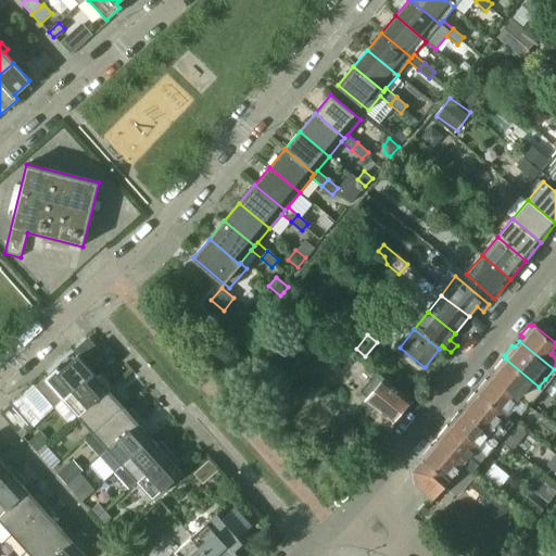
[(53,407),(63,399),(92,373),(77,355),(61,370),(58,366),(35,387),(53,407)]
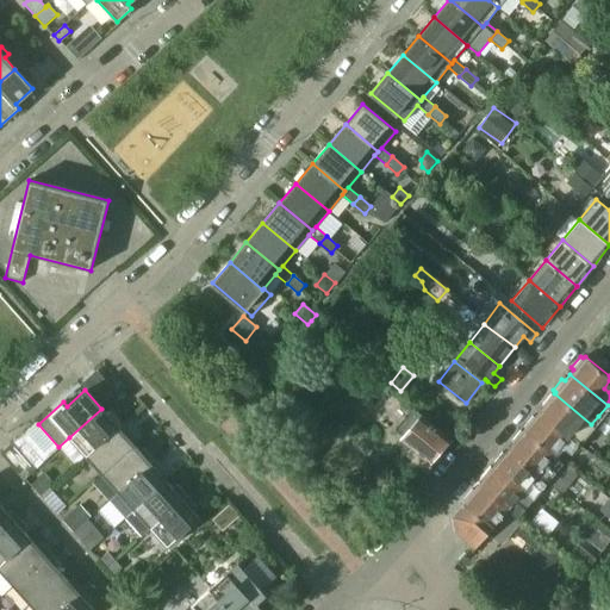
[(591,424),(554,393),(553,396),(551,393),(541,404),(543,406),(539,411),(577,442),(583,434),(591,424)]
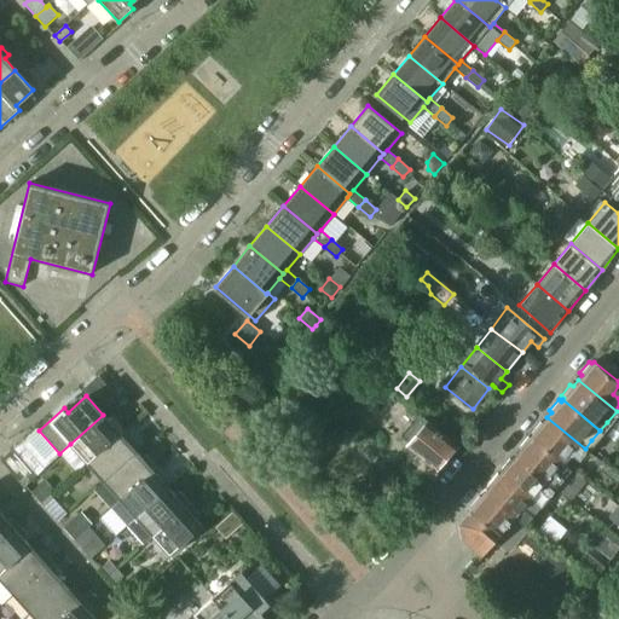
[(103,415),(70,444),(87,463),(123,431),(117,423),(114,427),(103,415)]
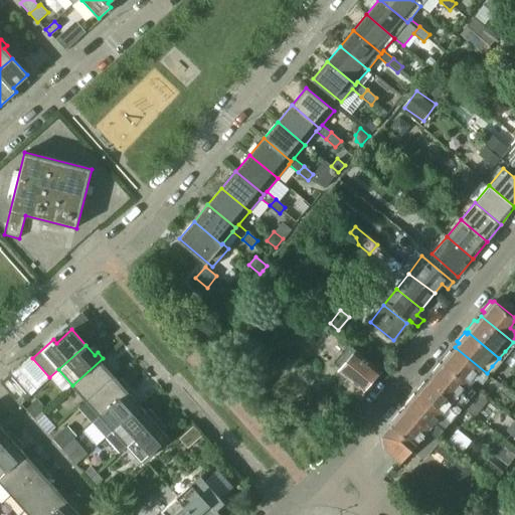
[(451,352),(449,351),(442,360),(444,361),(442,363),(465,382),(472,374),(480,380),(487,373),(455,347),(451,352)]
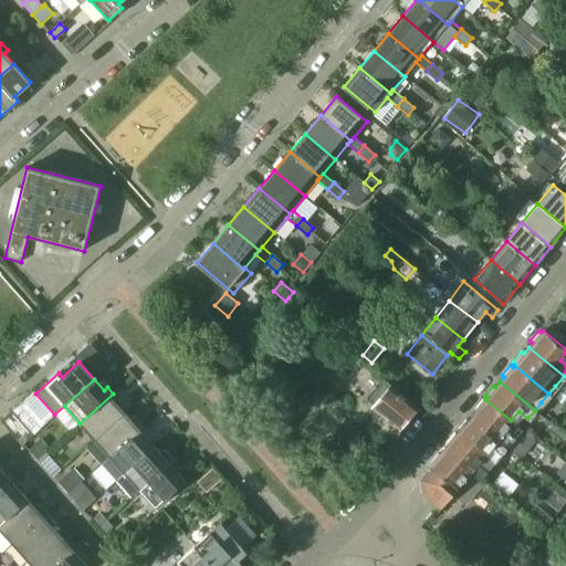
[(418,408),(390,385),(371,407),(399,430),(401,427),(406,428),(411,421),(410,418),(418,408)]
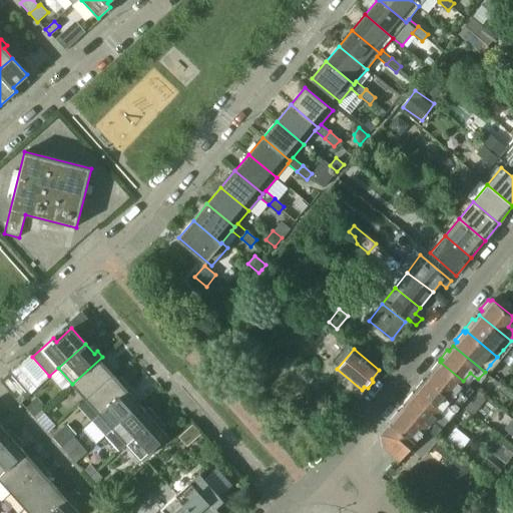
[(31,355),(10,373),(29,394),(49,376),(32,357),(31,355)]
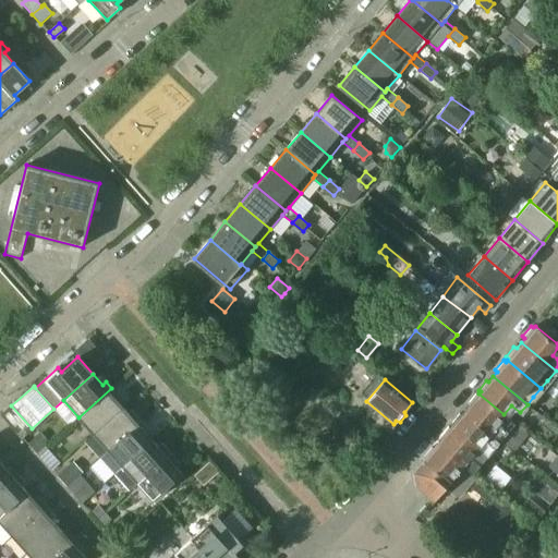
[(111,388),(79,417),(94,434),(122,408),(113,397),(117,393),(111,388)]
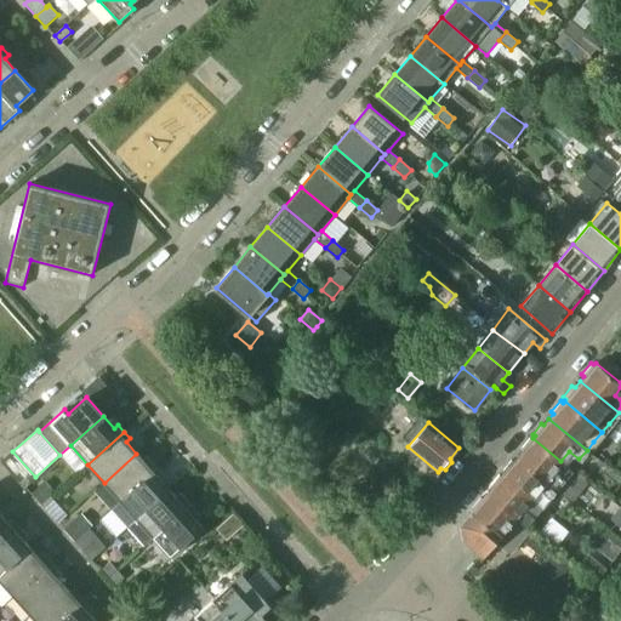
[(529,438),(519,449),(522,451),(518,456),(556,488),(564,478),(553,469),(560,461),(533,438),(531,440),(529,438)]
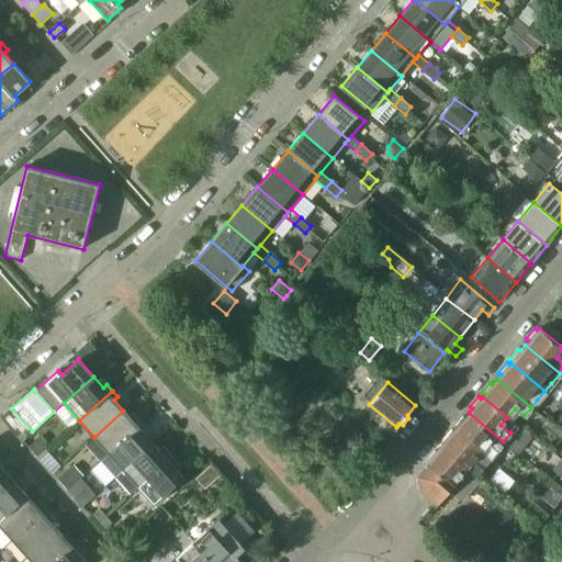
[(32,431),(11,408),(1,418),(22,441),(32,431)]
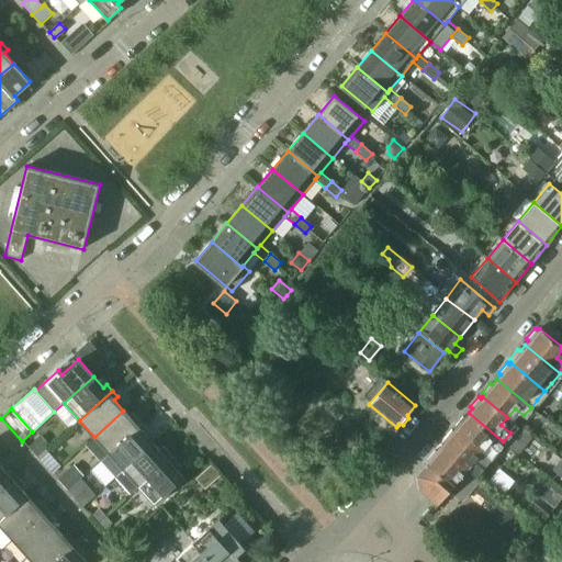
[(123,411),(94,437),(109,453),(142,424),(136,418),(133,422),(123,411)]
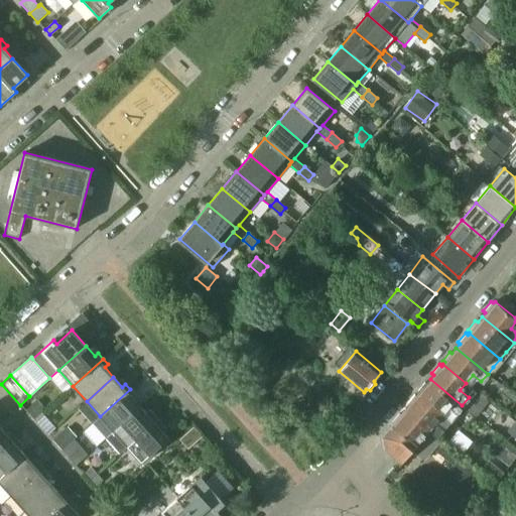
[(426,384),(424,382),(416,391),(418,393),(417,394),(440,413),(446,407),(455,413),(462,405),(430,379),(426,384)]
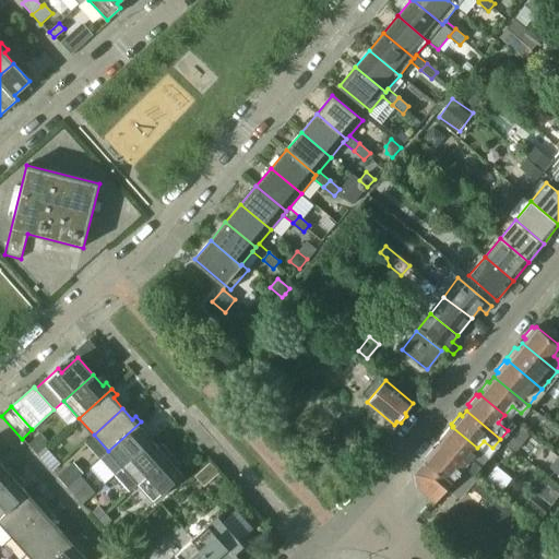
[(116,474),(153,441),(143,431),(146,428),(141,421),(108,451),(102,458),(116,474)]
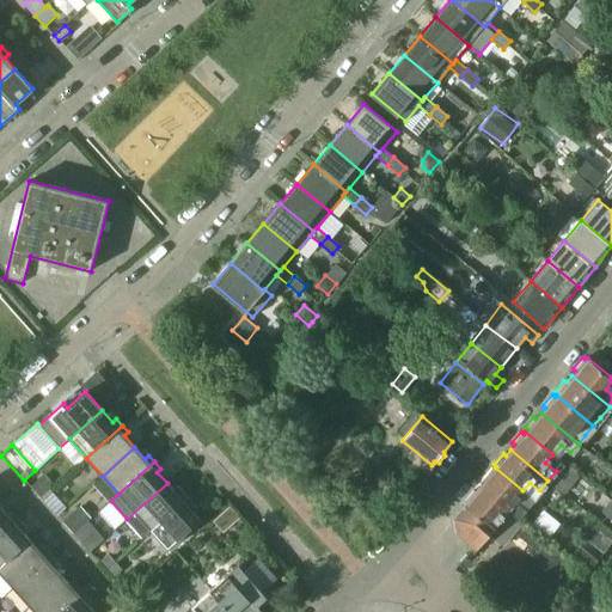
[(514,502),(522,490),(495,467),(493,470),(491,469),(482,479),(484,481),(479,487),(507,509),(506,512),(518,522),(526,512),(514,502)]
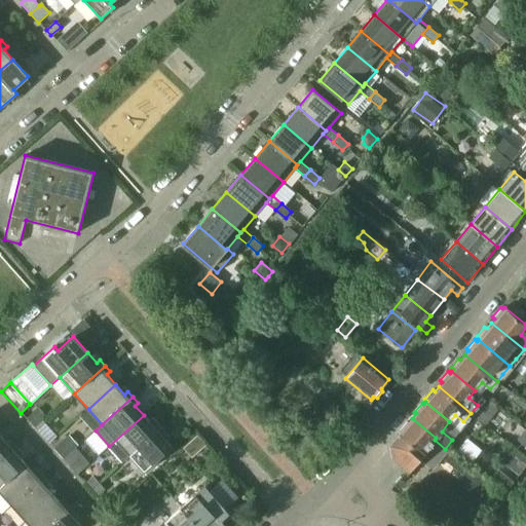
[(38,408),(26,418),(35,428),(47,417),(38,408)]
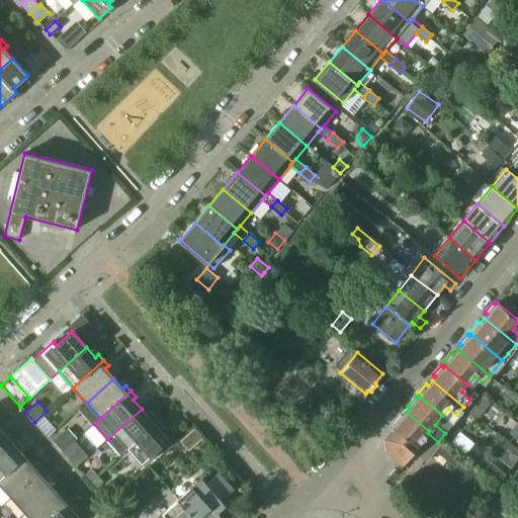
[(127,449),(158,422),(154,416),(150,419),(142,409),(107,439),(120,454),(127,449)]
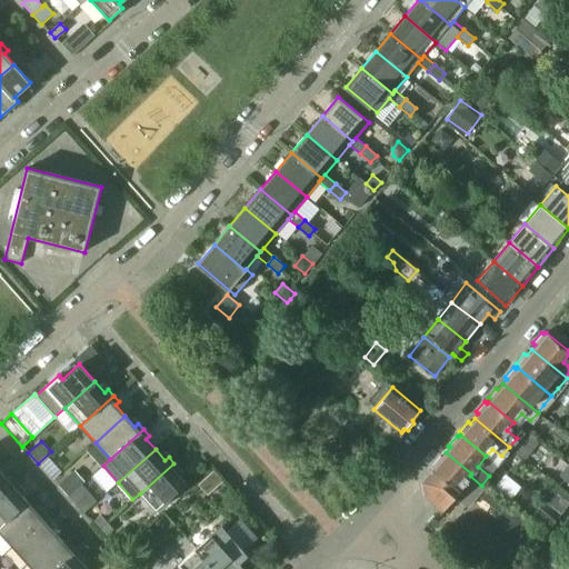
[(506,506),(481,486),(470,476),(471,473),(446,452),(441,458),(439,456),(431,466),(433,468),(421,481),(425,495),(442,509),(453,496),(468,508),(478,496),(500,513),(506,506)]
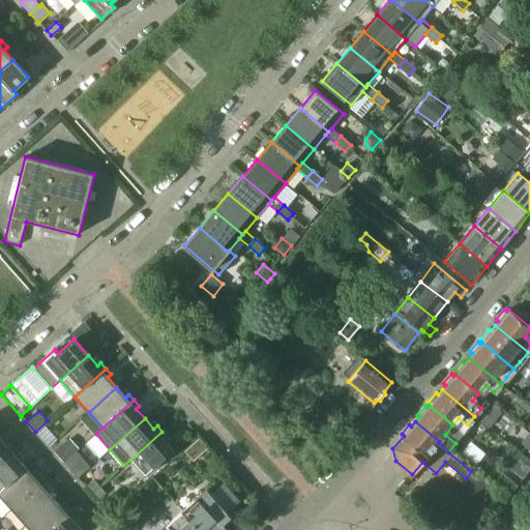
[(162,432),(130,460),(146,476),(173,451),(164,440),(167,437),(162,432)]
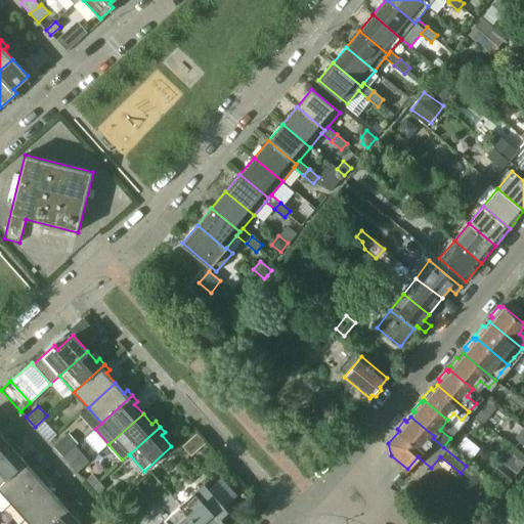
[(62,456),(78,443),(69,433),(54,447),(62,456)]
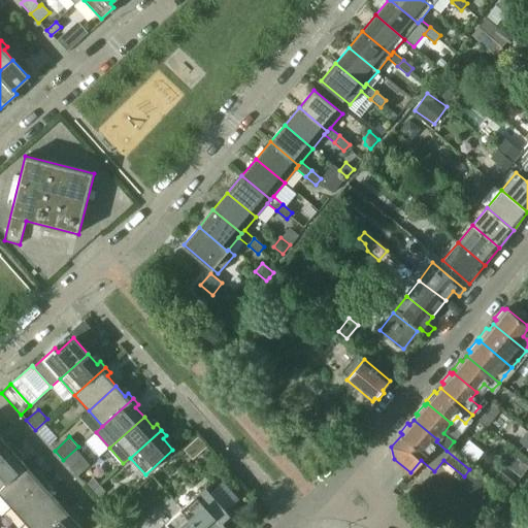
[(198,436),(184,450),(192,459),(206,447),(198,436)]
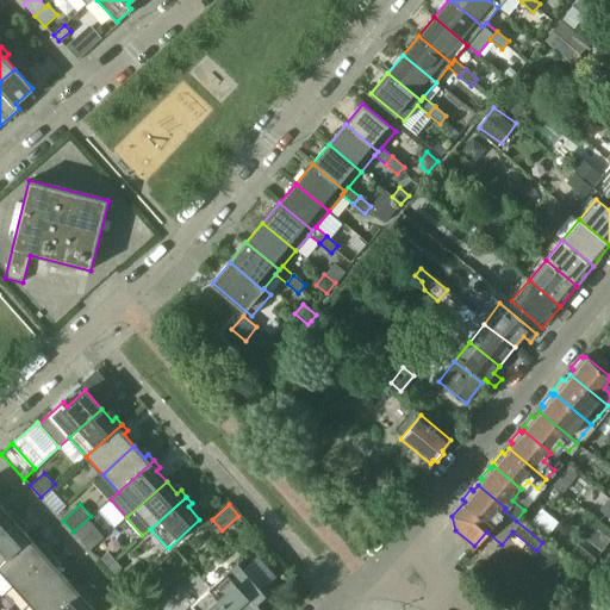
[(0,531),(17,517),(12,511),(7,515),(0,505),(0,531)]
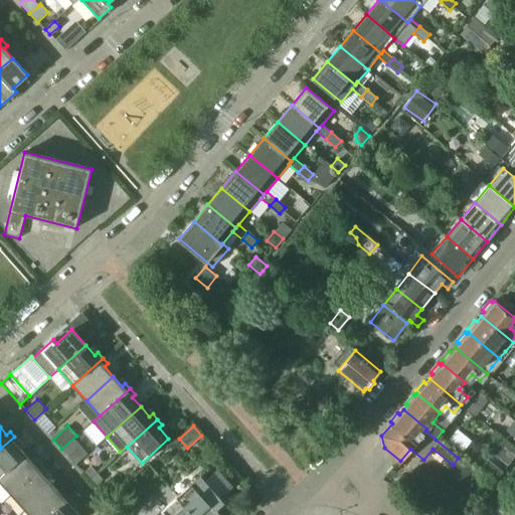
[(456,430),(450,444),(465,450),(471,436),(456,430)]
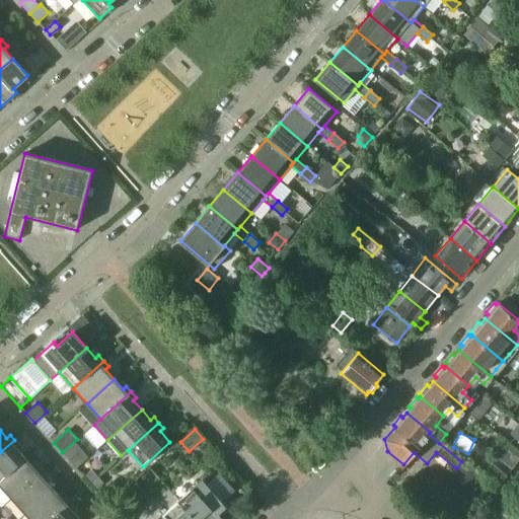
[(14,440),(0,452),(0,480),(25,458),(16,448),(19,445),(14,440)]
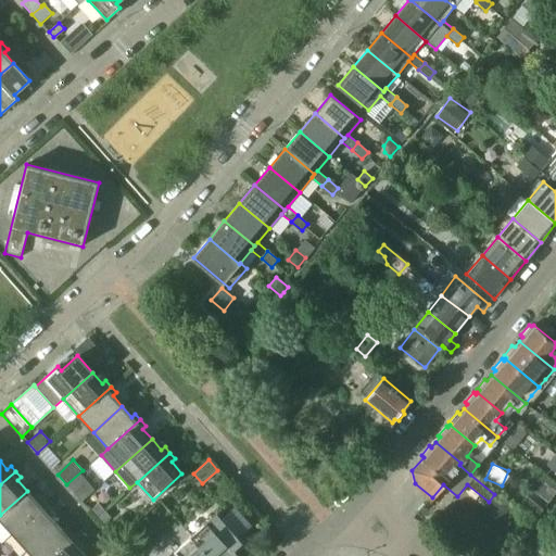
[(79,474),(66,485),(75,495),(88,483),(79,474)]
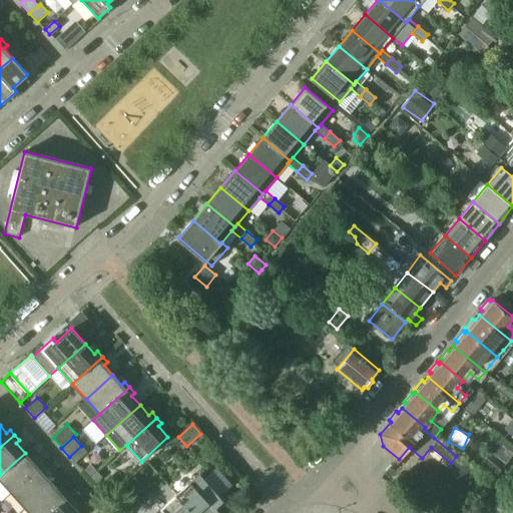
[(25,453),(0,475),(0,479),(11,492),(42,465),(37,460),(33,463),(25,453)]
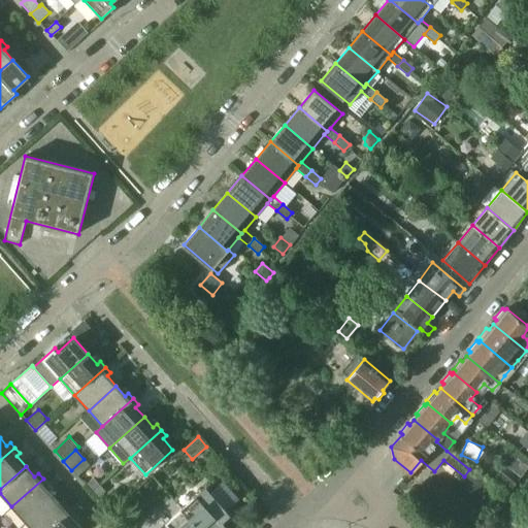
[(26,523),(54,498),(44,488),(47,485),(43,479),(11,506),(26,523)]
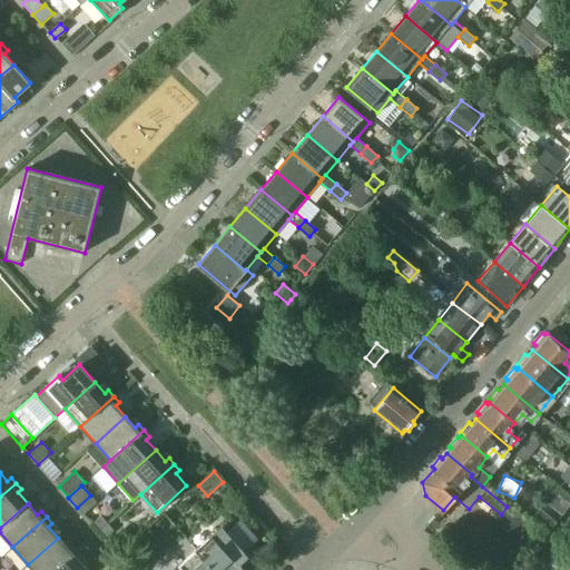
[(92,524),(98,531),(107,523),(101,517),(92,524)]
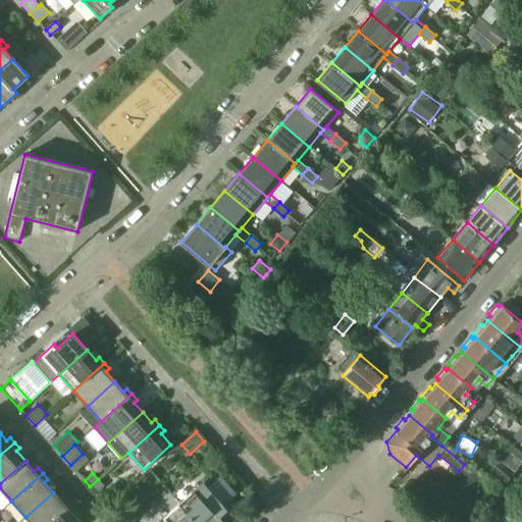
[(91,486),(96,493),(104,486),(99,479),(91,486)]
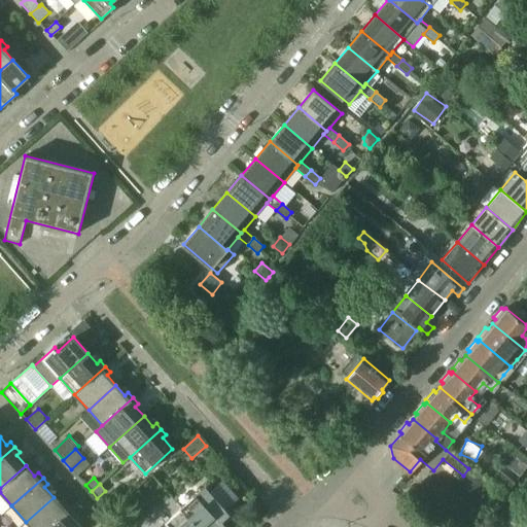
[(224,526),(233,520),(205,488),(181,508),(197,526),(224,526)]
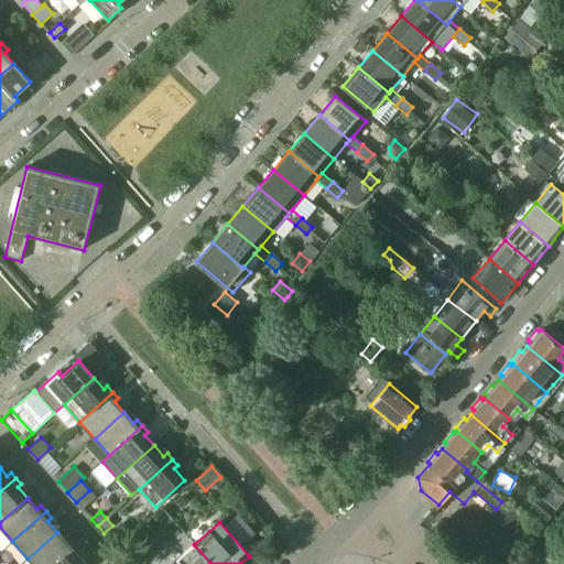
[(57,532),(28,559),(32,563),(54,563),(76,545),(71,540),(67,542),(57,532)]
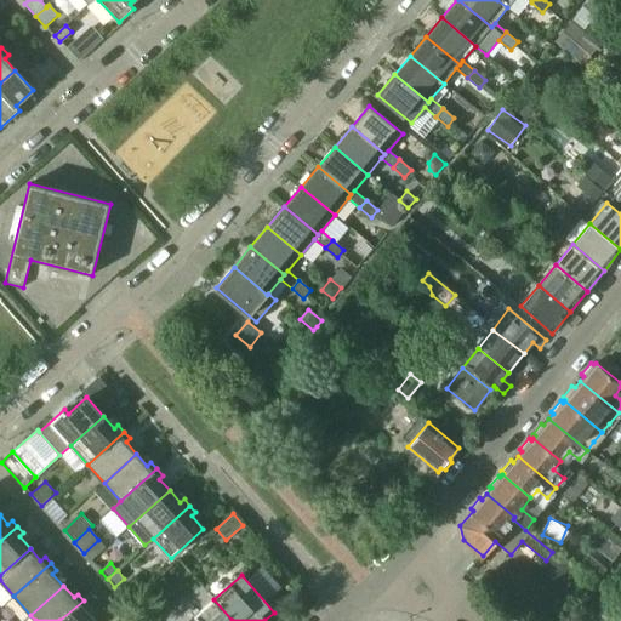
[(232,620),(214,599),(189,620),(232,620)]
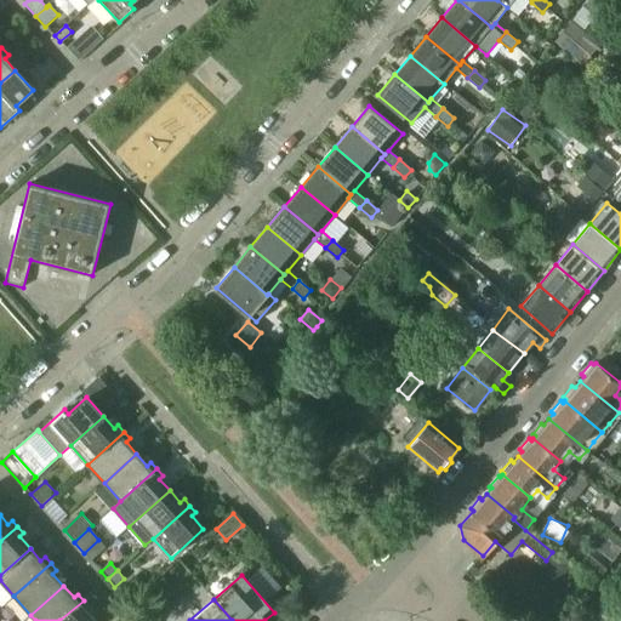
[(95,620),(85,610),(90,607),(84,600),(60,620),(95,620)]
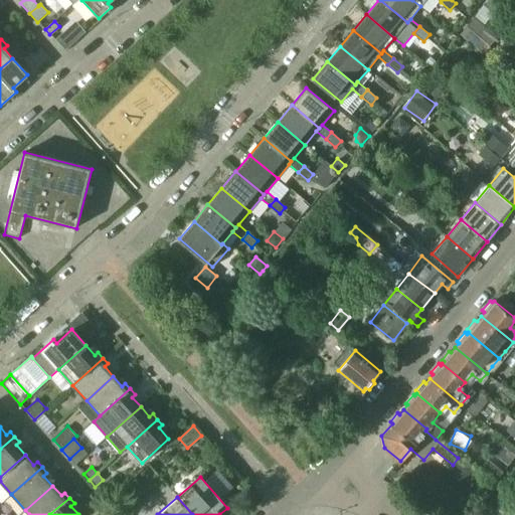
[(92,505),(84,511),(89,514),(96,509),(92,505)]
